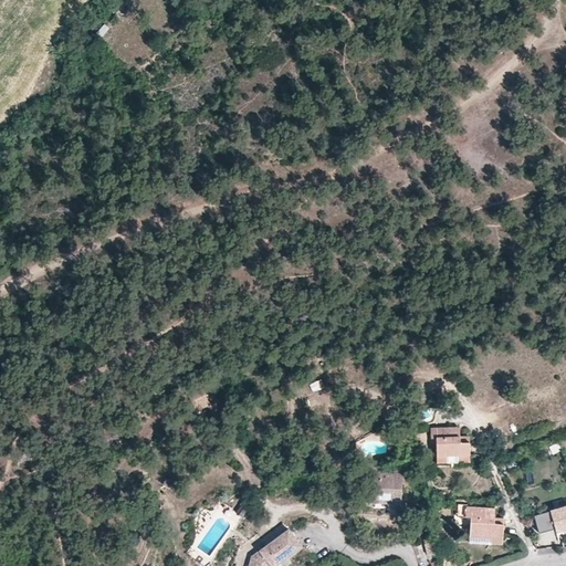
[(457,461),(456,454),(467,454),(465,436),(457,436),(456,432),(448,432),(448,428),(427,429),(427,437),(431,437),(432,461),(457,461)]
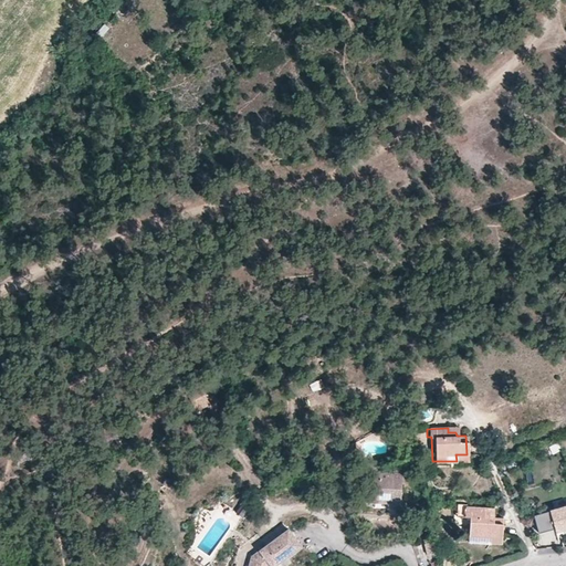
[(400,499),(402,471),(366,467),(364,495),(387,498),(400,499)]
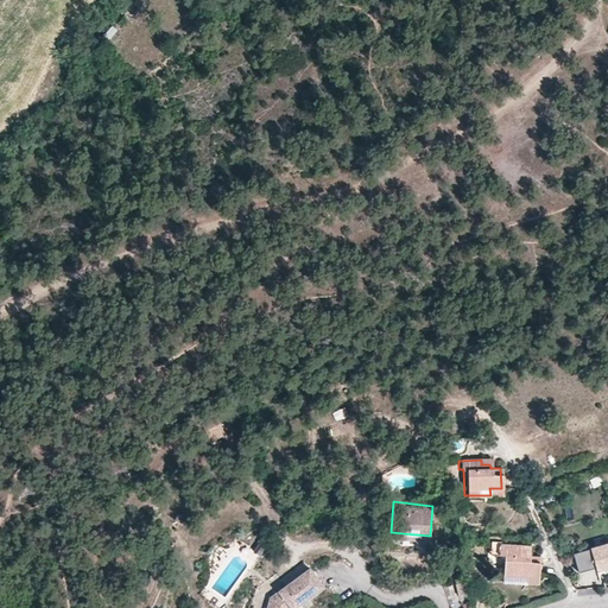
[(416,534),(415,544),(429,545),(430,536),(416,534)]
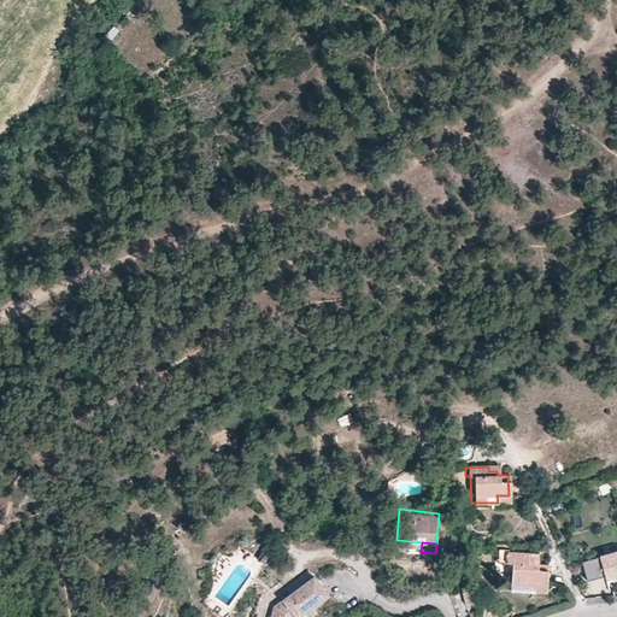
[(504,560),(505,551),(506,547),(498,547),(495,560),(504,560)]
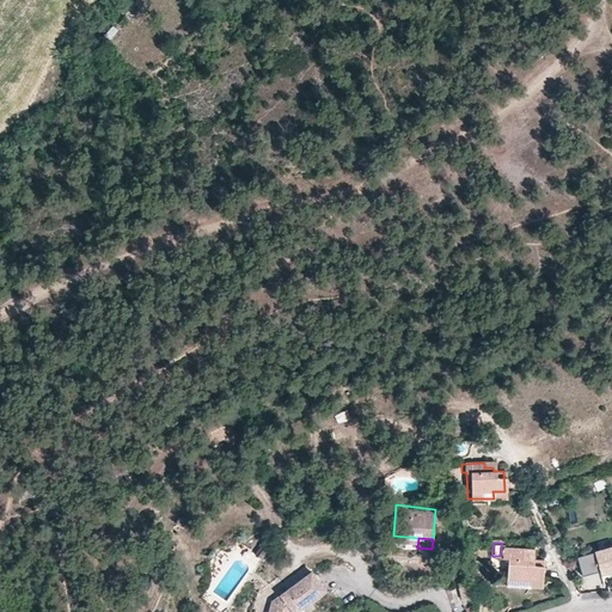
[(611,544),(575,556),(581,575),(599,569),(600,574),(611,570),(611,544)]
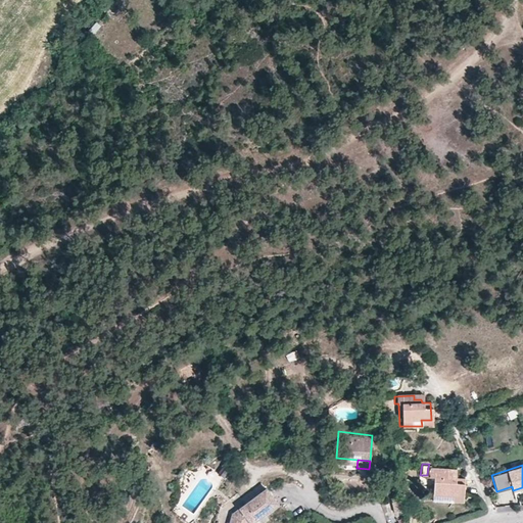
[(455,474),(448,474),(449,469),(428,467),(427,475),(432,476),(430,497),(453,500),(454,493),(463,494),(464,478),(455,477),(455,474)]
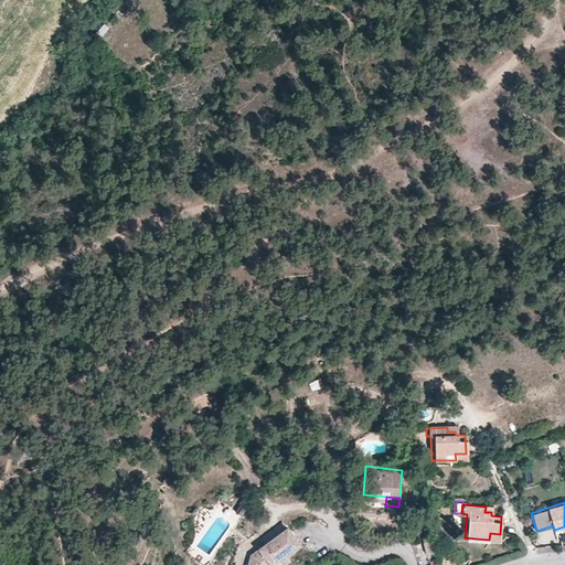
[(298,544),(285,528),(249,555),(246,564),(270,564),(278,560),(298,544)]
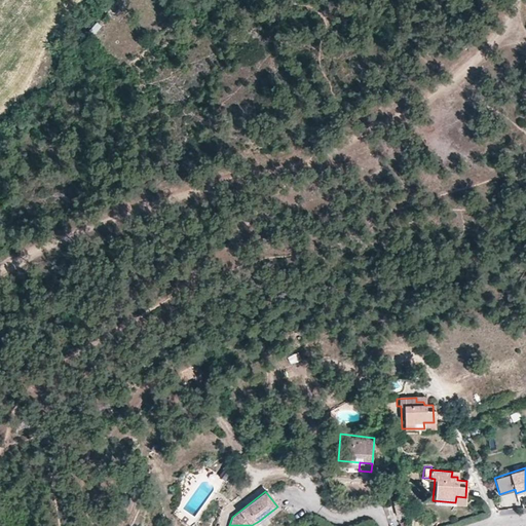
All buildings are outlined.
